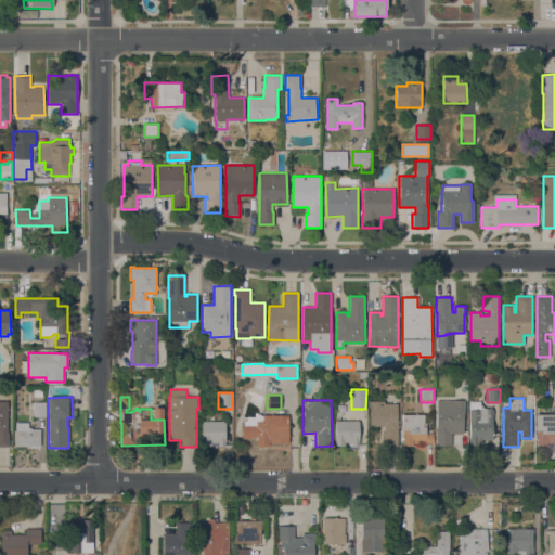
[(465,400),(465,415),(464,415),(464,434),(451,434),(451,446),(436,446),(436,428),(437,428),(437,400),(465,400)]
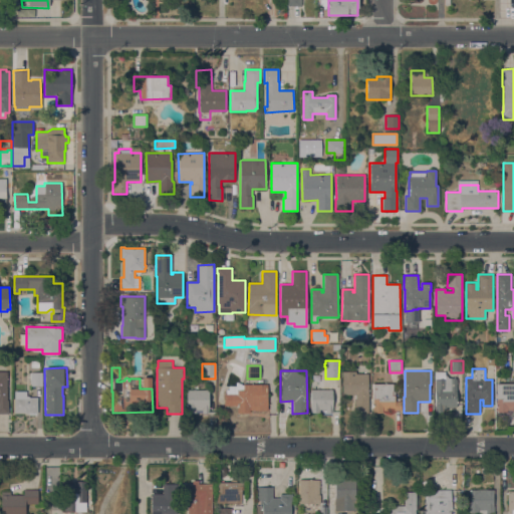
[(7,401),(9,401),(9,414),(0,414),(0,371),(7,371),(7,401)]
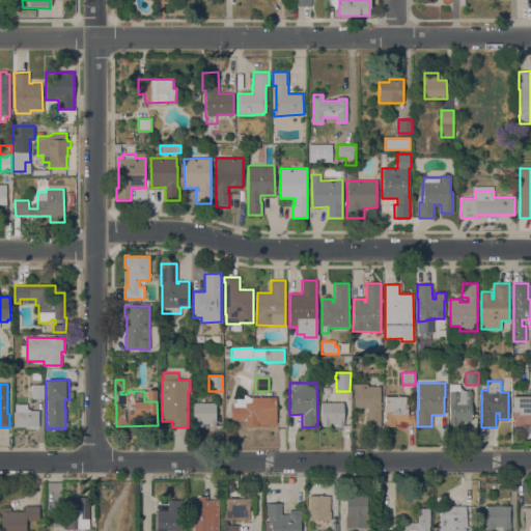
[(367,384),(367,386),(380,386),(380,395),(382,395),(382,399),(380,399),(380,402),(382,402),(382,404),(381,404),(381,427),(367,426),(367,408),(354,408),(354,389),(353,389),(354,384),(367,384)]
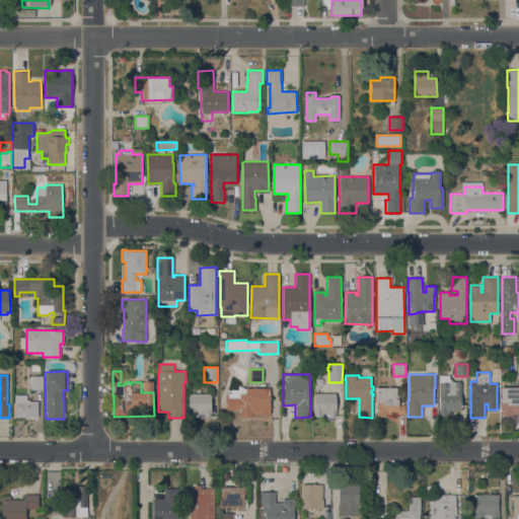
[(460,411),(450,411),(450,414),(447,414),(447,417),(439,417),(439,375),(450,375),(450,378),(453,382),(459,382),(461,383),(460,411)]
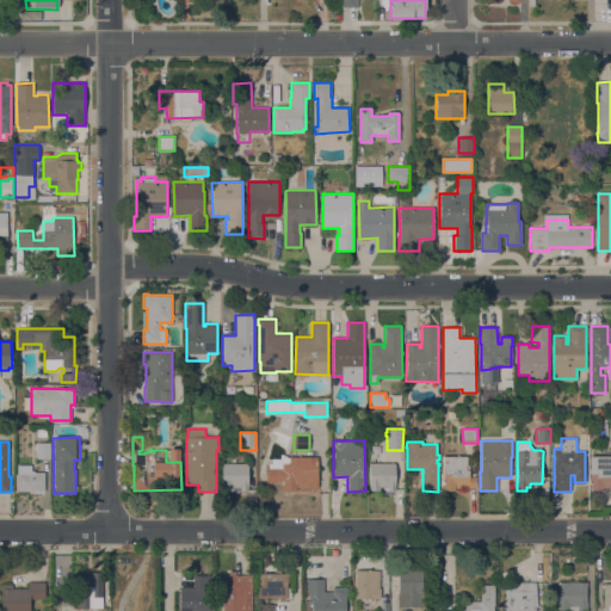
[(50,458),(36,458),(37,443),(50,443),(50,458)]
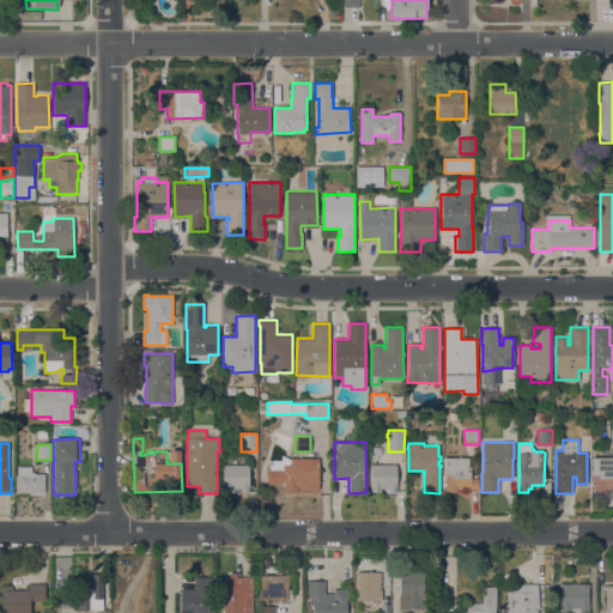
[(319,459),(319,490),(297,490),(297,493),(283,493),(283,484),(267,484),(267,471),(269,471),(269,465),(272,465),(272,461),(281,461),(281,455),(284,455),(284,457),(287,457),(287,459),(290,459),(319,459)]
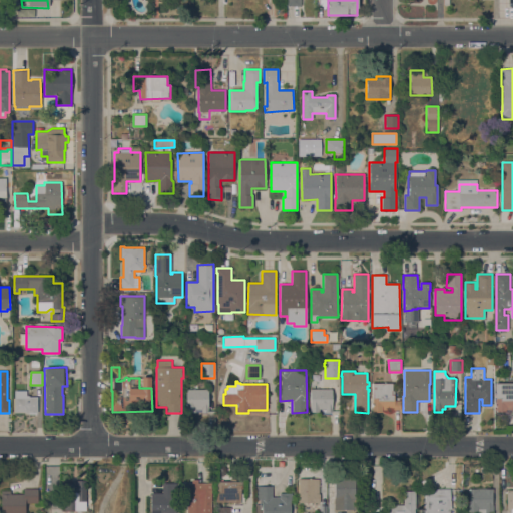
[(372,383),(392,383),(392,391),(394,391),(394,401),(401,401),(401,410),(382,410),(382,412),(372,412),(372,383)]
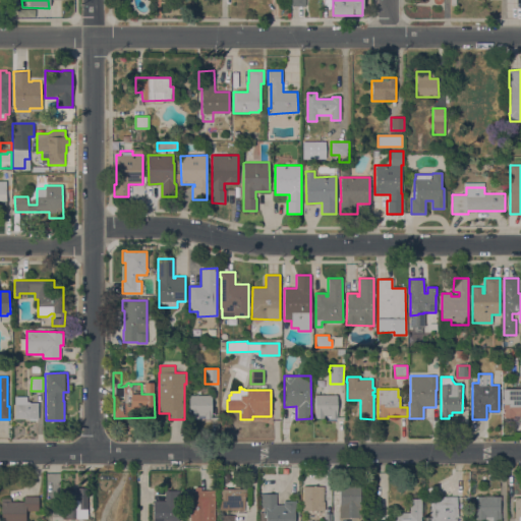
[(504,389),(520,389),(520,416),(514,416),(514,418),(504,418),(504,389)]
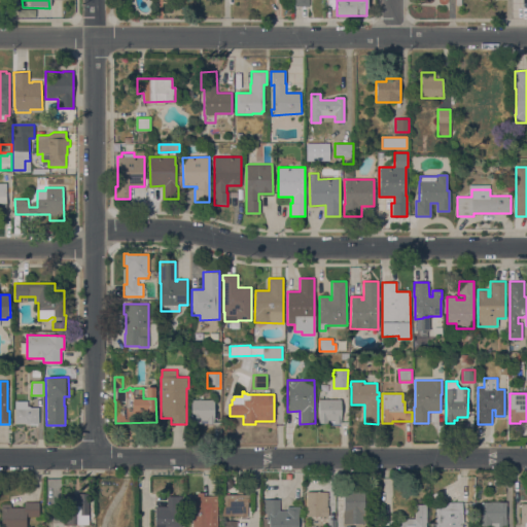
[(214,399),(214,424),(191,424),(191,399),(214,399)]
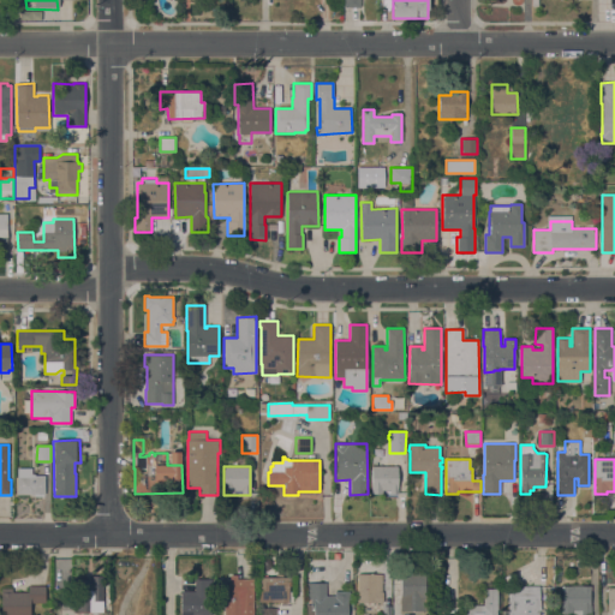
[(398,466),(398,494),(390,494),(390,490),(382,490),(382,494),(371,494),(371,466),(398,466)]
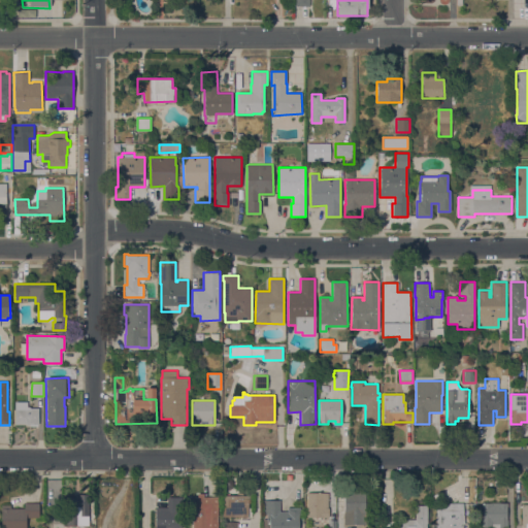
[(38,424),(31,425),(31,427),(26,427),(26,424),(14,425),(14,404),(26,404),(26,409),(38,409),(38,424)]
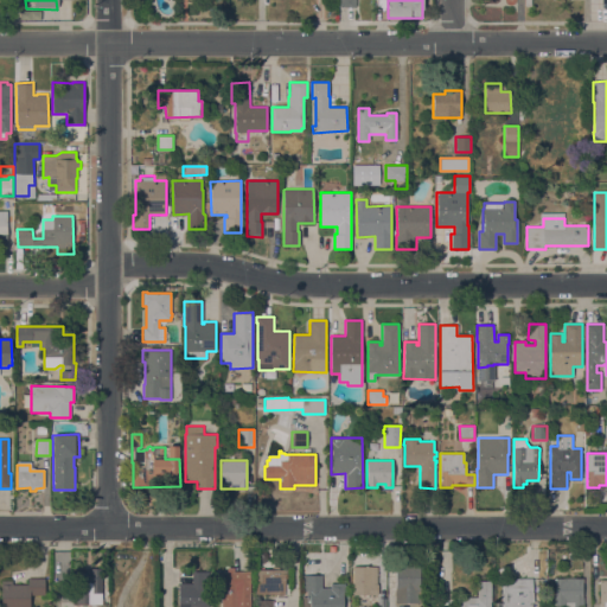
[(396,564),(422,564),(422,586),(415,586),(415,593),(421,593),(421,601),(396,601),(396,564)]
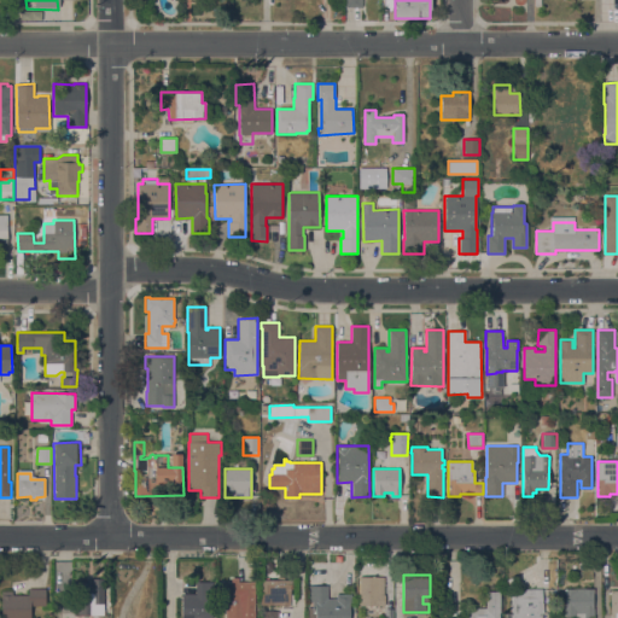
[(360,577),(384,577),(384,595),(385,595),(385,606),(360,606),(360,577)]
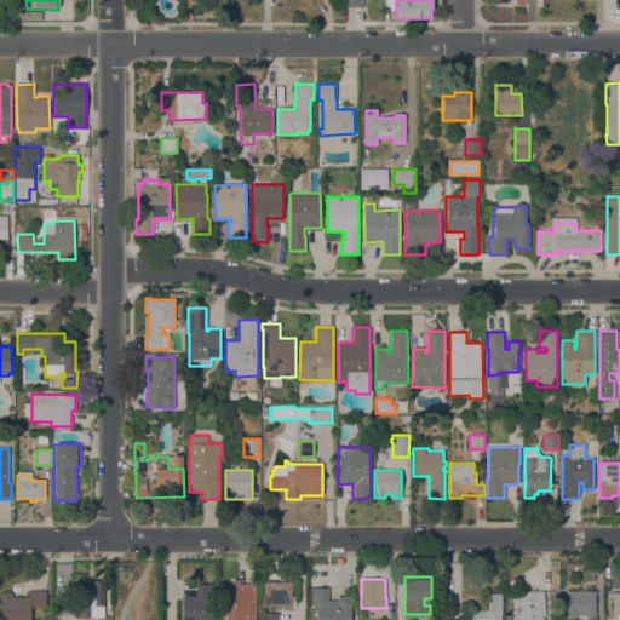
[(256,619),(227,619),(227,606),(222,606),(222,584),(231,584),(231,580),(239,580),(239,583),(256,583),(256,619)]
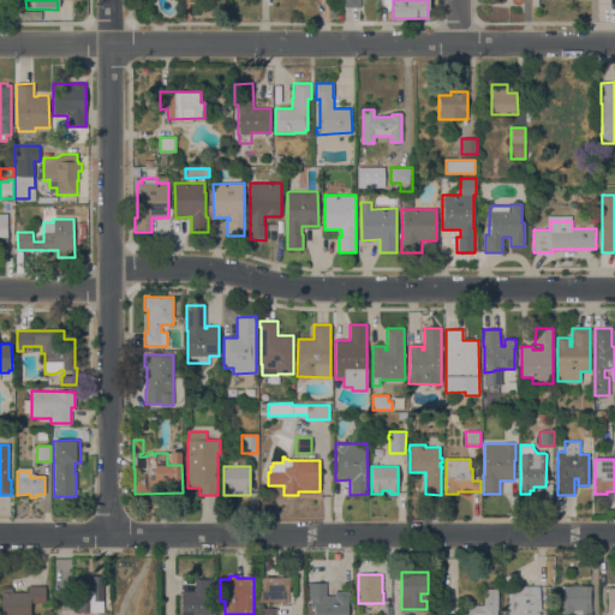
[(103,613),(78,613),(78,593),(75,593),(75,579),(88,580),(88,577),(103,577),(103,613)]
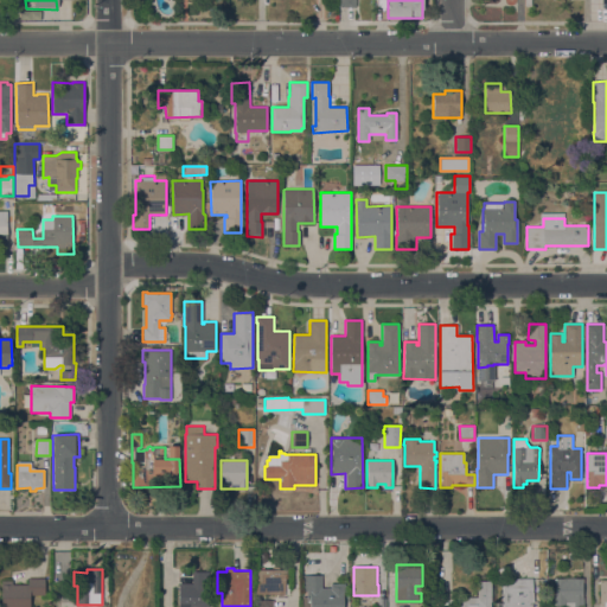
[(289,583),(289,594),(255,594),(256,569),(287,569),(287,583),(289,583)]
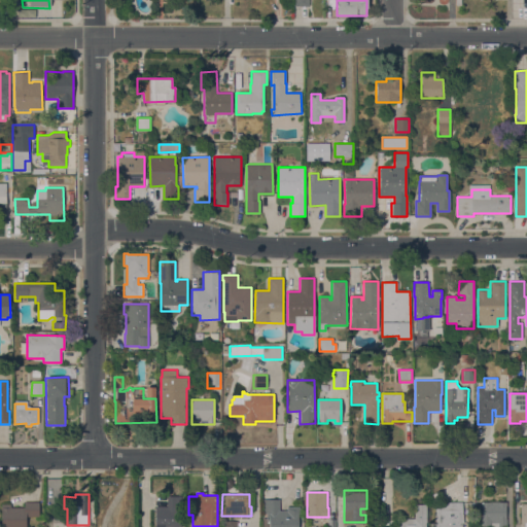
[(155,526),(155,507),(167,507),(167,496),(181,496),(181,526),(155,526)]
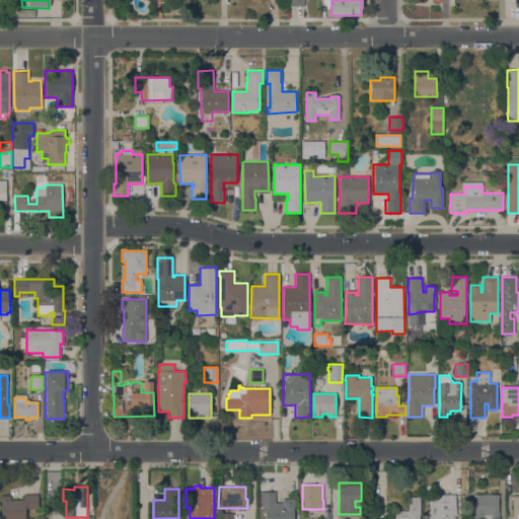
[(258,518),(258,510),(262,510),(263,505),(261,505),(261,492),(267,492),(267,490),(271,490),(271,492),(275,492),(275,503),(283,503),(283,499),(295,500),(295,506),(294,506),(294,518),(258,518)]
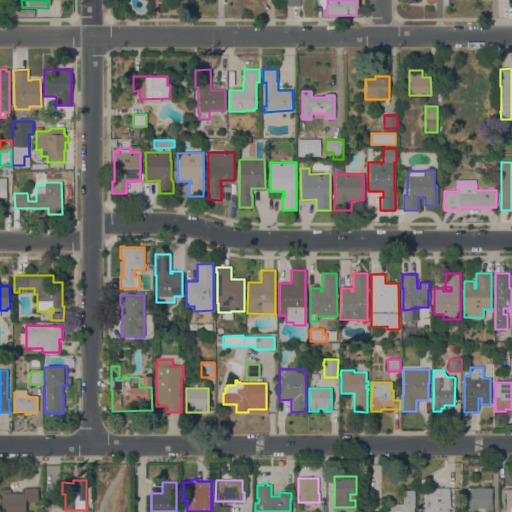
[(423,511),(424,486),(449,487),(449,500),(450,500),(450,510),(448,510),(448,511),(423,511)]
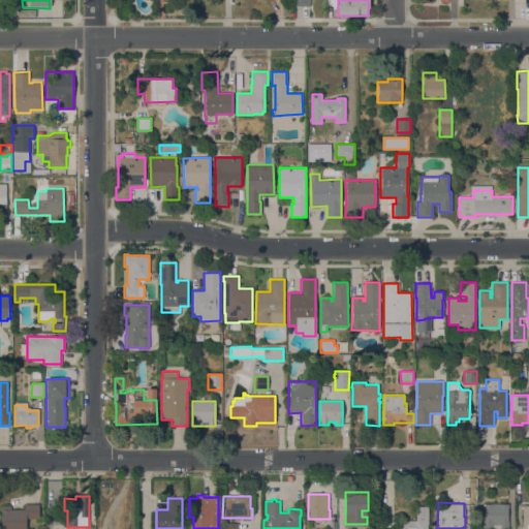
[(1,528),(1,506),(11,506),(11,509),(25,509),(25,504),(39,503),(39,519),(26,519),(26,528),(1,528)]
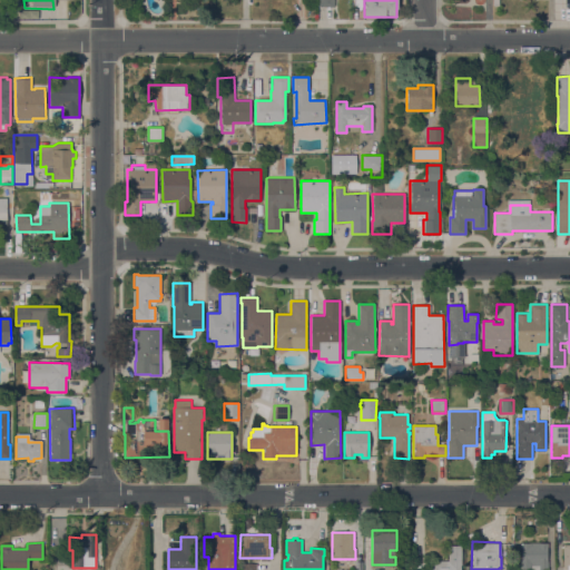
[(521,543),(547,543),(547,569),(544,569),(541,569),(540,569),(530,569),(521,569),(521,543)]
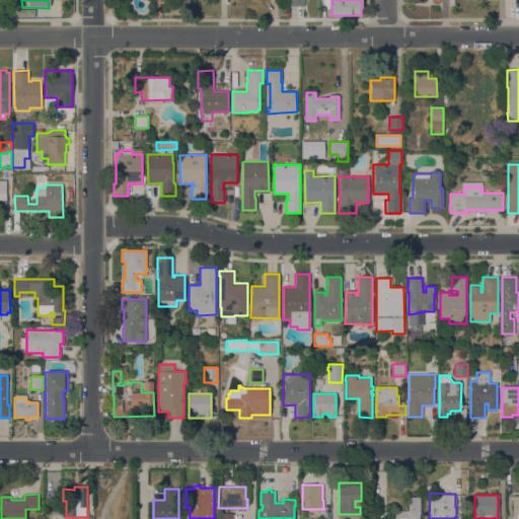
[(390,518),(390,510),(409,511),(409,505),(406,505),(406,499),(409,499),(409,497),(421,497),(420,518),(390,518)]
